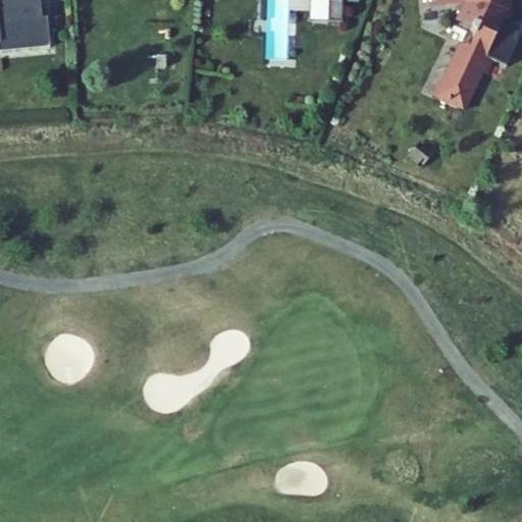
[(0,0),(0,34),(6,34),(7,42),(58,37),(56,9),(50,9),(44,10),(42,0),(0,0)]
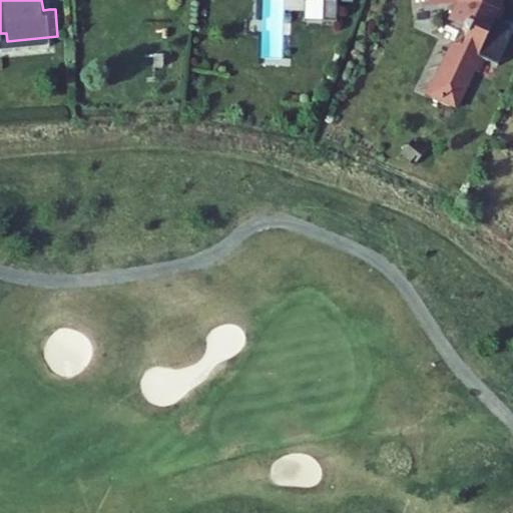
[(49,9),(48,0),(41,0),(43,10),(49,9)]
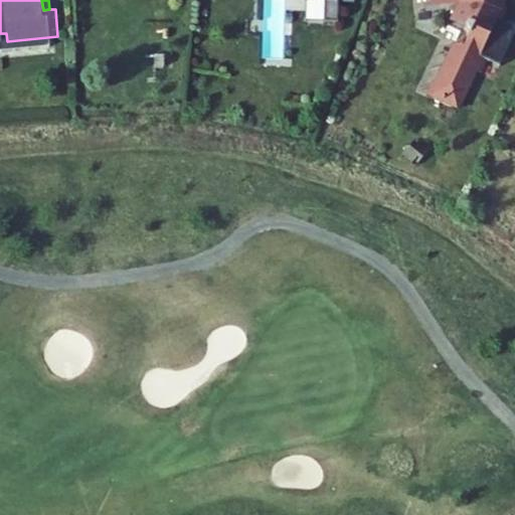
[(311,0),(305,0),(305,20),(324,20),(324,0),(311,0)]
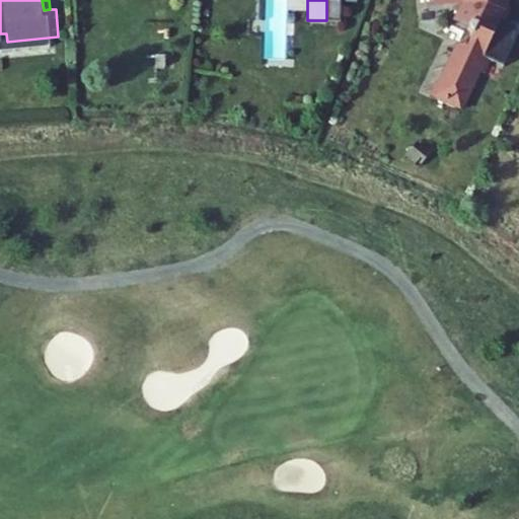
[(313,0),(326,0),(326,20),(340,20),(340,0),(313,0)]
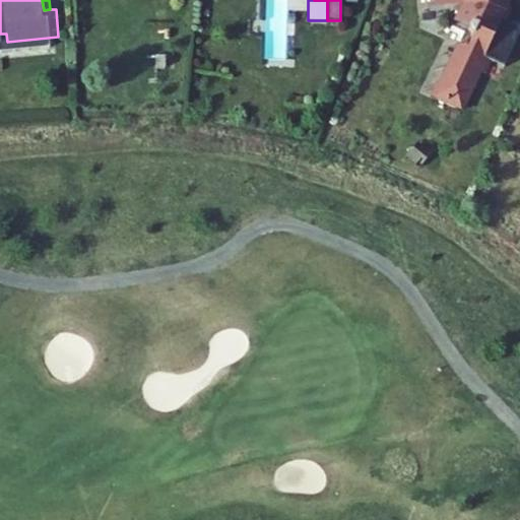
[(469,0),(463,14),(480,21),(497,29),(490,47),(473,40),(467,38),(443,90),(465,101),(483,61),(488,63),(489,61),(492,62),(497,51),(510,57),(519,36),(519,16),(507,10),(511,2),(511,0),(469,0)]
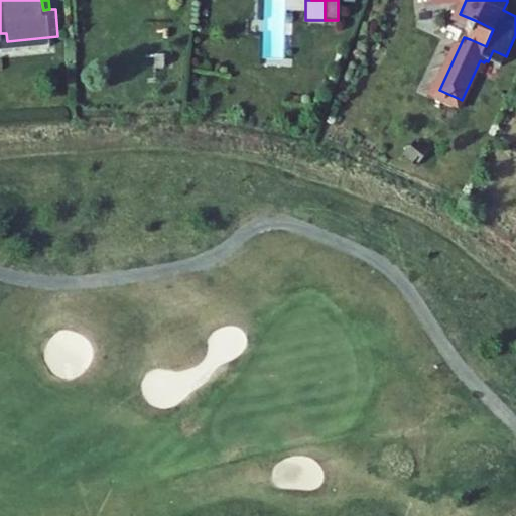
[(493,29),(477,21),(470,39),(486,46),(493,29)]
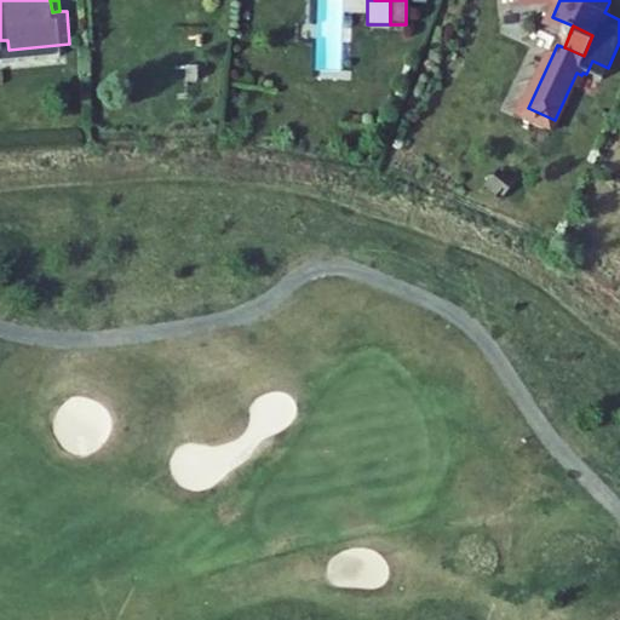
All buildings are outlined.
